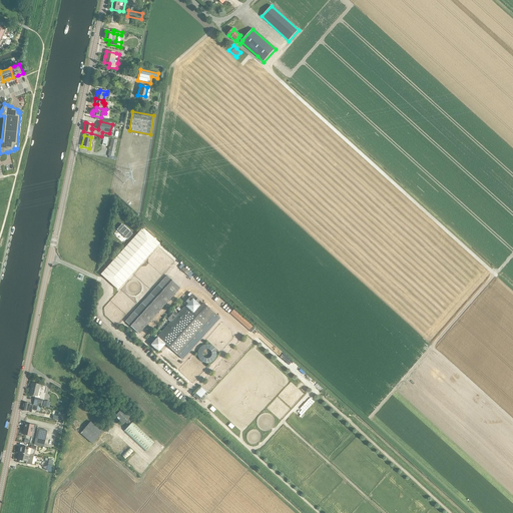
[(111,138),(109,151),(108,155),(113,156),(114,152),(117,140),(111,138)]
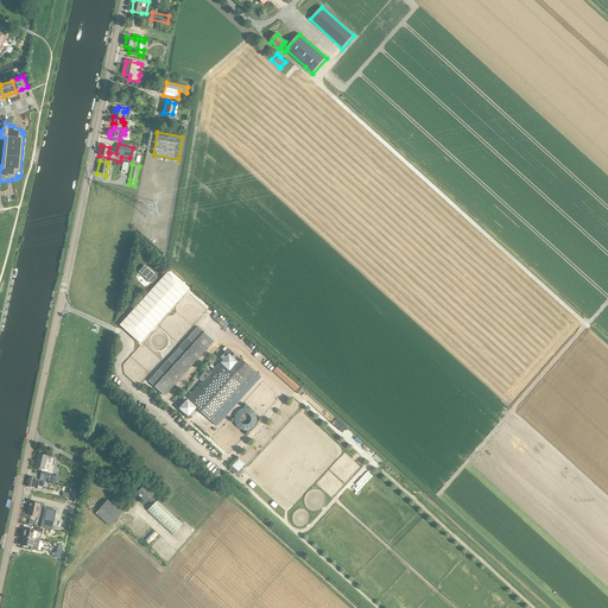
[(145,264),(139,271),(151,283),(158,277),(145,264)]
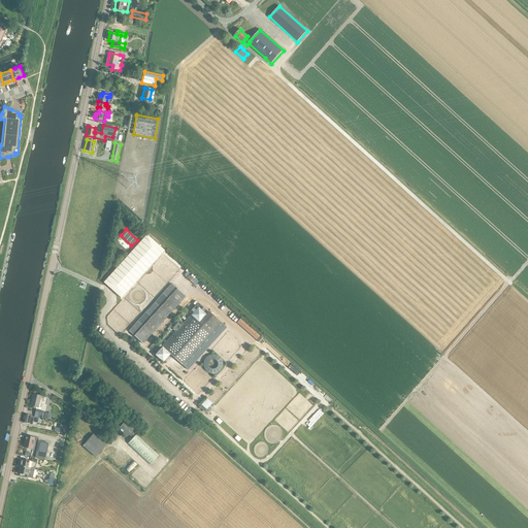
[(123,298),(165,249),(146,233),(104,283),(123,298)]
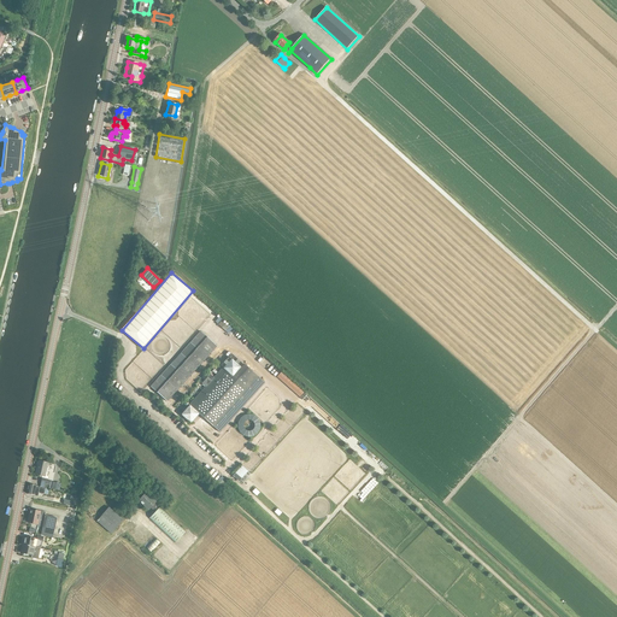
[(160,376),(150,387),(166,403),(217,347),(200,331),(189,344),(191,345),(186,350),(192,354),(187,359),(181,354),(170,365),(176,371),(166,382),(160,376)]
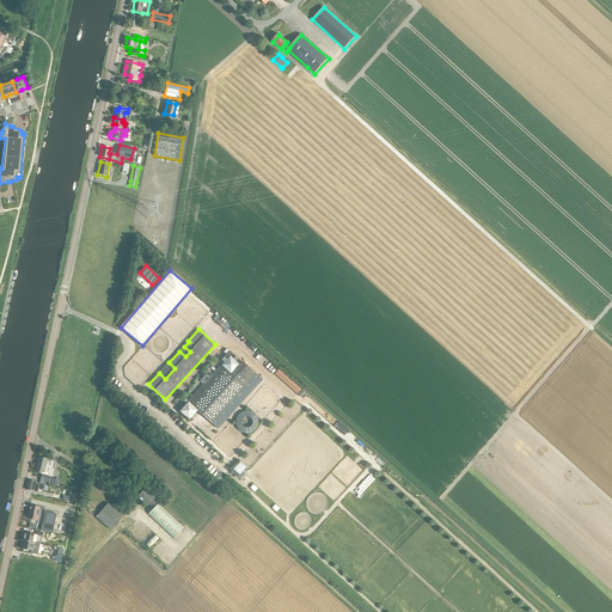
[(218,429),(262,380),(242,361),(239,365),(231,357),(230,357),(221,366),(216,371),(213,367),(201,380),(204,384),(188,402),(218,429)]
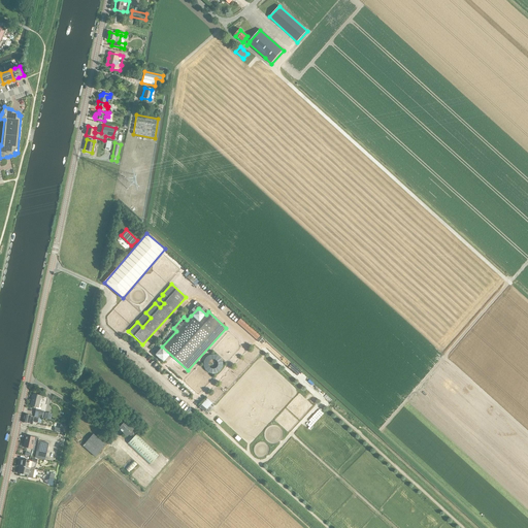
[(240,318),(237,322),(257,339),(260,336),(240,318)]
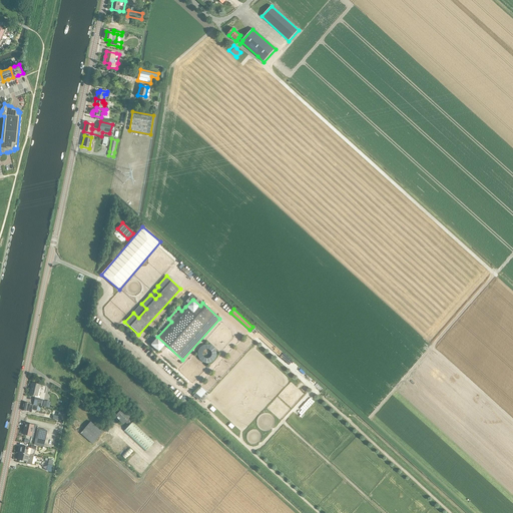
[(211,365),(218,350),(202,342),(195,357),(211,365)]
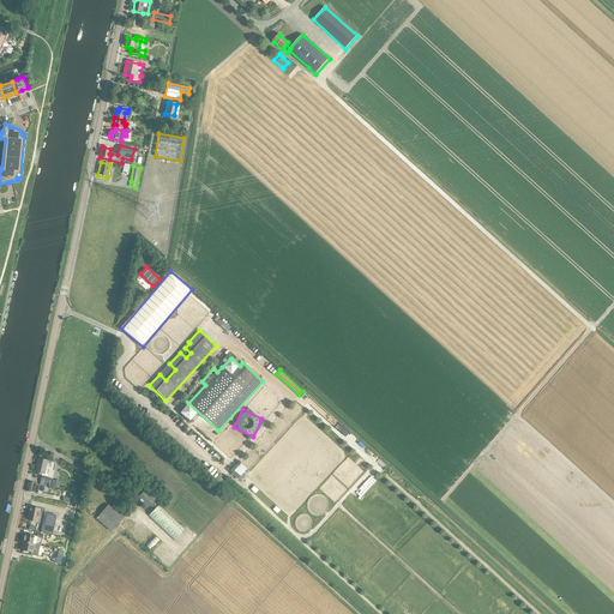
[(44,475),(48,462),(38,459),(35,473),(44,475)]
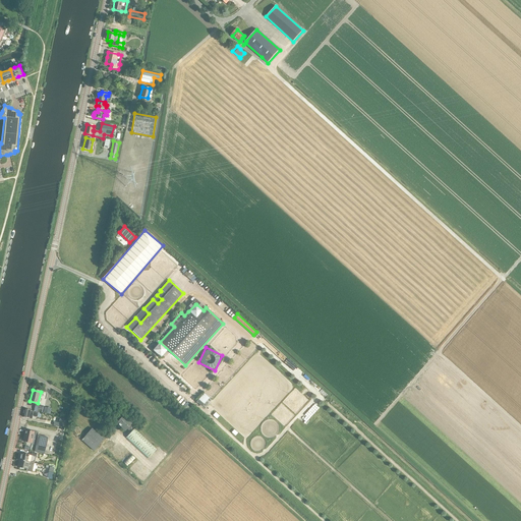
[(206,393),(199,399),(205,403),(210,397),(206,393)]
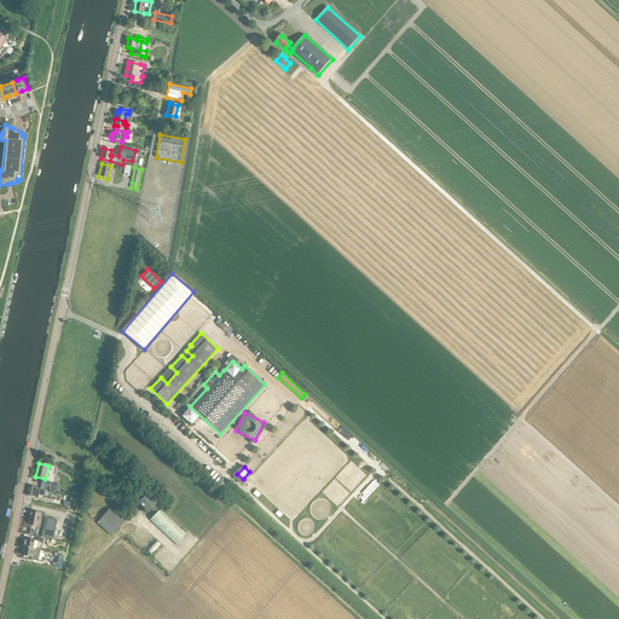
[(41,485),(50,486),(48,490),(52,491),(53,486),(50,485),(51,481),(42,480),(41,485)]
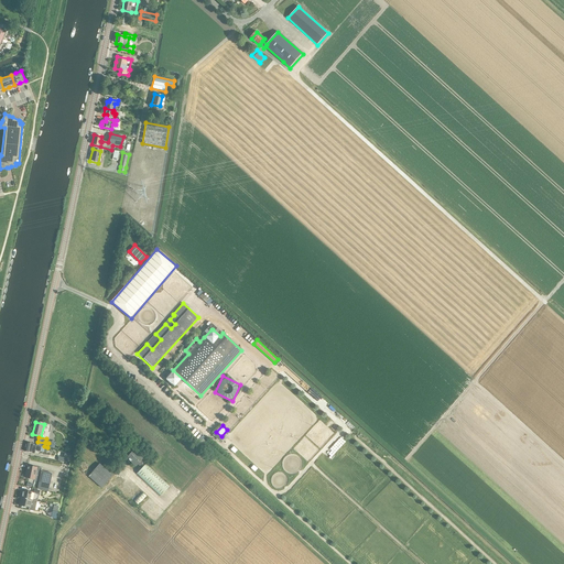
[(34,445),(28,443),(25,452),(34,454),(35,451),(41,452),(42,446),(34,445)]
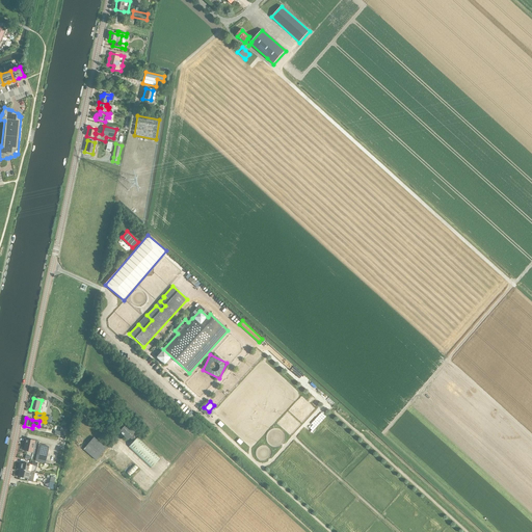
[(131,440),(132,439),(134,441),(128,448),(152,468),(159,459),(159,460),(160,458),(138,437),(136,439),(134,436),(132,434),(134,432),(126,425),(118,431),(128,440),(129,437),(131,440)]
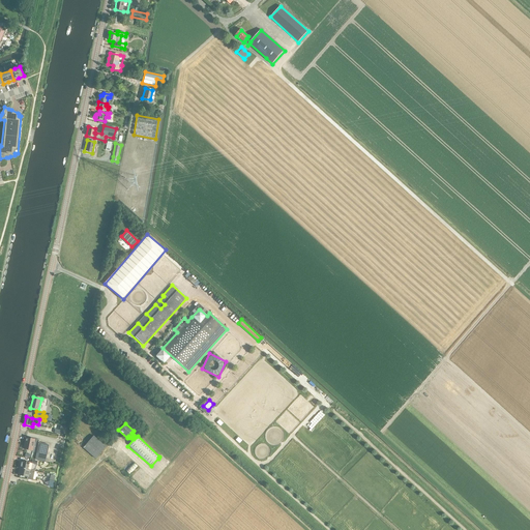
[(55,429),(54,433),(59,434),(63,435),(65,425),(61,424),(60,430),(55,429)]
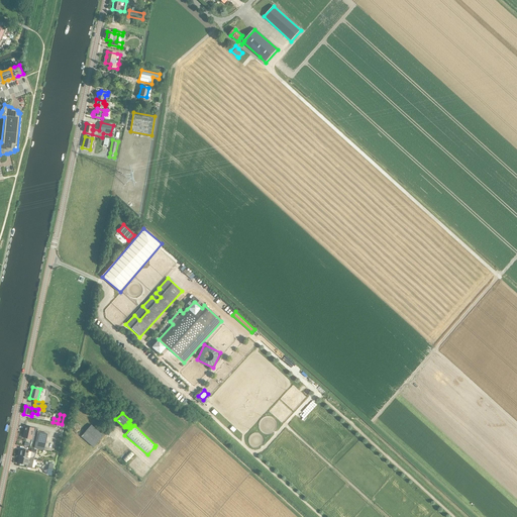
[(92,425),(81,436),(93,447),(104,435),(92,425)]
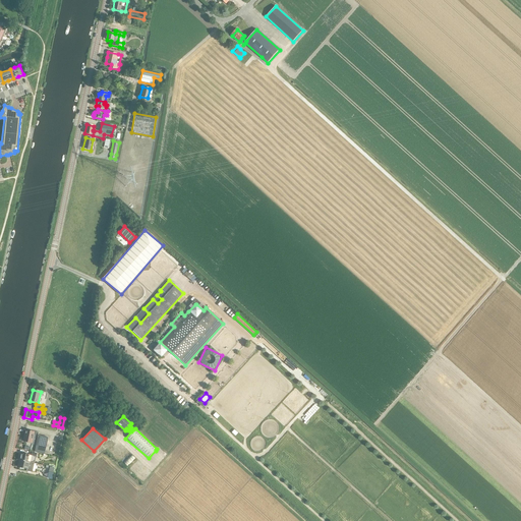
[(39,432),(37,432),(25,430),(23,441),(32,443),(31,451),(45,454),(48,437),(38,435),(39,432)]
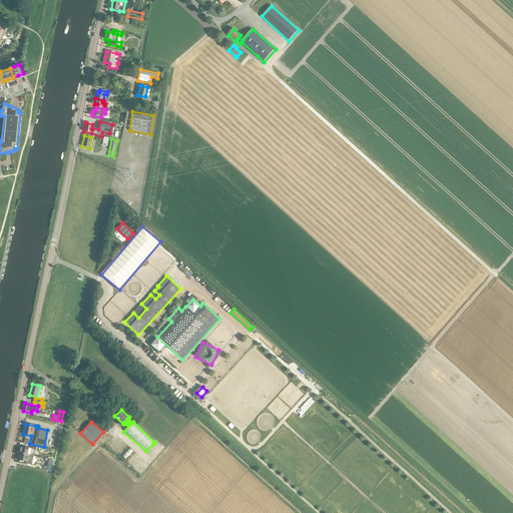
[(29,448),(21,446),(19,453),(30,455),(30,454),(28,454),(29,448)]
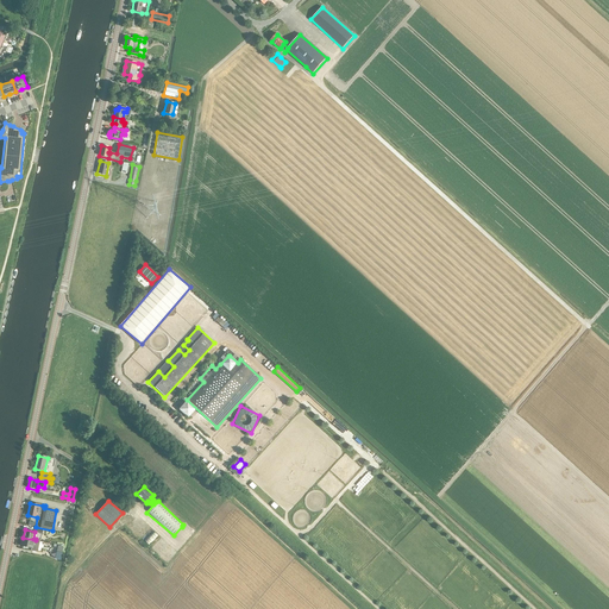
[(149,545),(158,537),(154,532),(144,541),(149,545)]
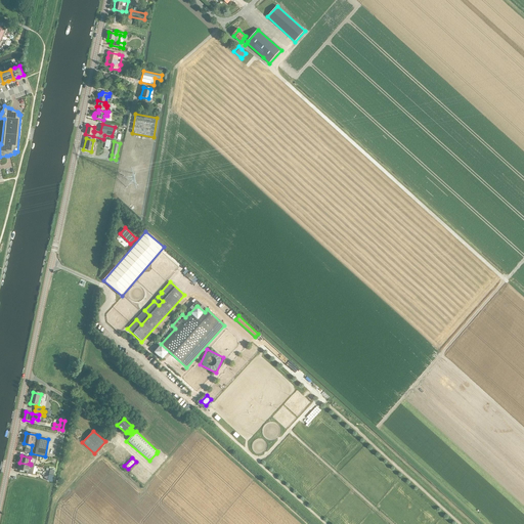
[(19,463),(19,464),(20,464),(19,470),(20,470),(20,471),(22,471),(22,472),(23,472),(24,472),(24,471),(28,471),(27,473),(32,475),(34,466),(31,465),(19,463)]
